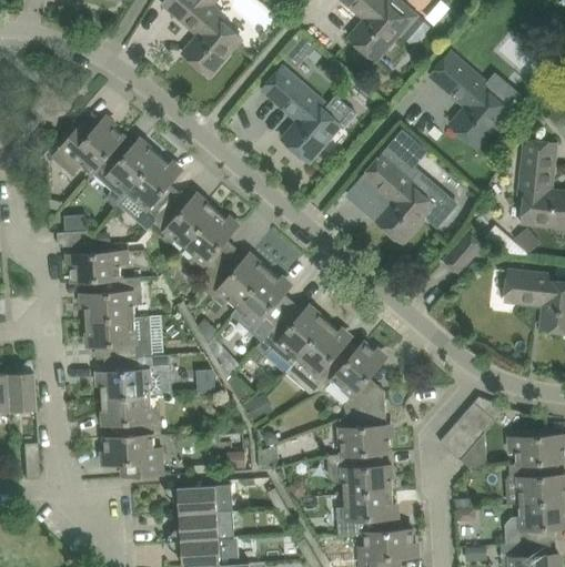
[(164,0),(161,4),(198,36),(182,54),(208,77),(240,39),(214,18),(219,13),(203,1),(204,0),(164,0)]
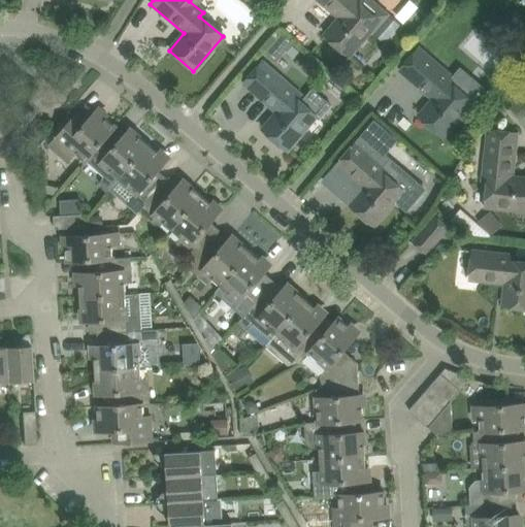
[(317,0),(338,19),(324,36),(348,57),(378,22),(352,0),(317,0)]
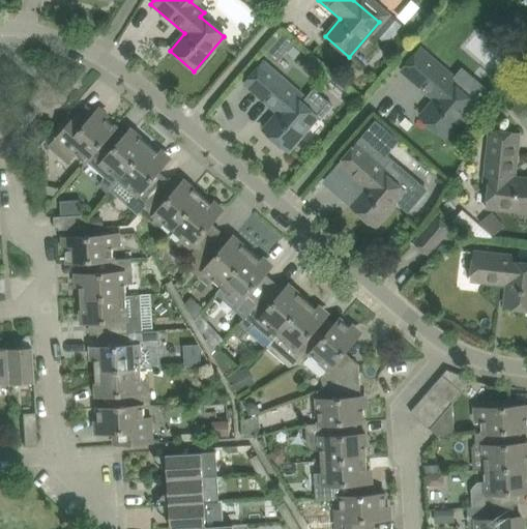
[(282,34),(265,55),(276,64),(294,46),(282,34)]
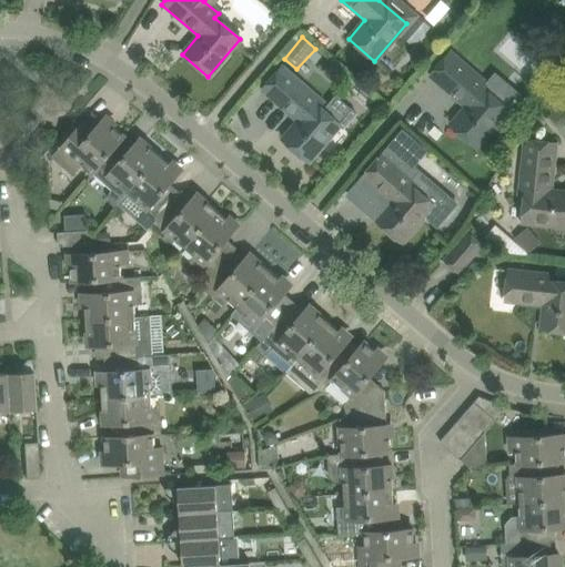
[(475,148),(506,111),(482,90),(486,85),(449,53),(429,76),(465,108),(450,125),(475,148)]
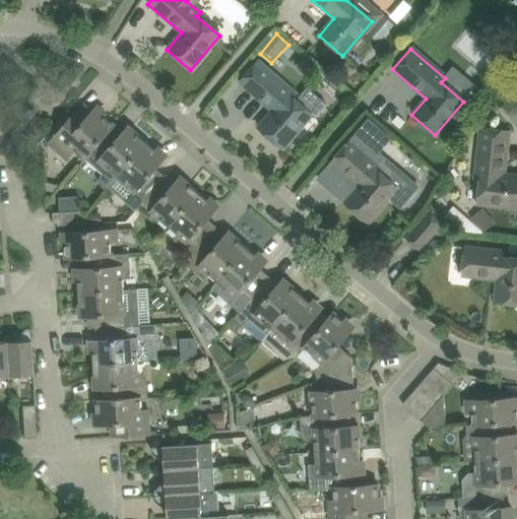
[(257,62),(239,82),(272,112),(257,128),(280,148),(310,115),(313,118),(324,105),(306,89),(295,102),(287,95),(291,91),(257,62)]
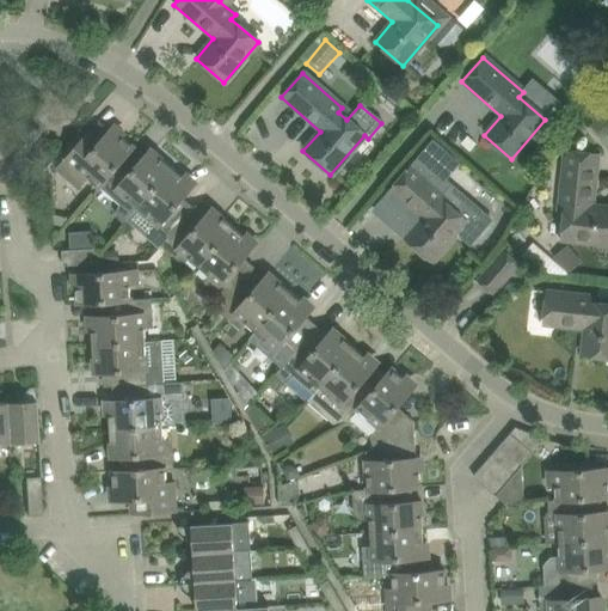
[(78,129),(63,147),(69,153),(65,159),(98,188),(104,181),(103,179),(127,152),(128,153),(133,148),(110,129),(99,141),(88,132),(85,135),(78,129)]
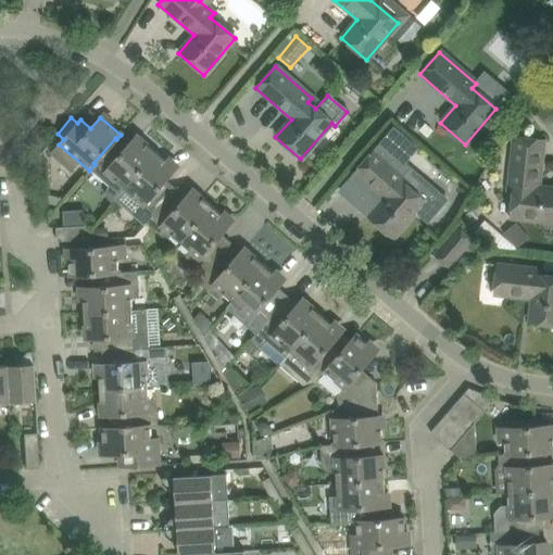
[(393,128),(382,141),(396,152),(406,139),(393,128)]
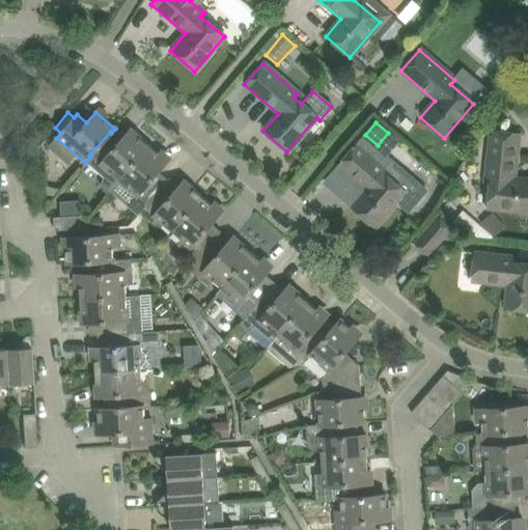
[(120,141),(111,133),(110,132),(89,156),(90,157),(85,163),(103,178),(102,180),(101,180),(100,183),(100,185),(100,187),(101,189),(102,191),(106,194),(117,182),(147,145),(130,130),(120,141)]
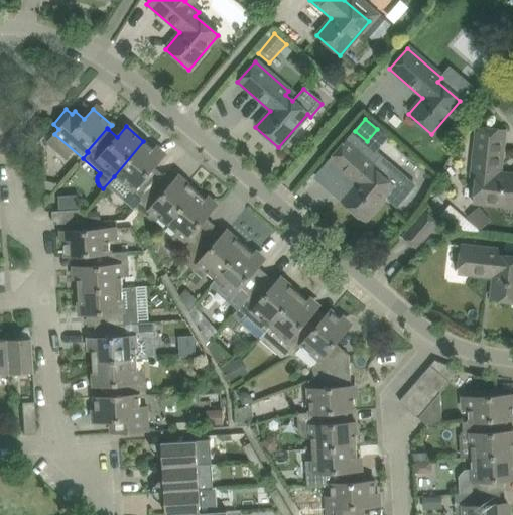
[(473,203),(497,205),(512,207),(512,175),(498,174),(503,131),(476,128),(471,172),(476,173),(473,203)]
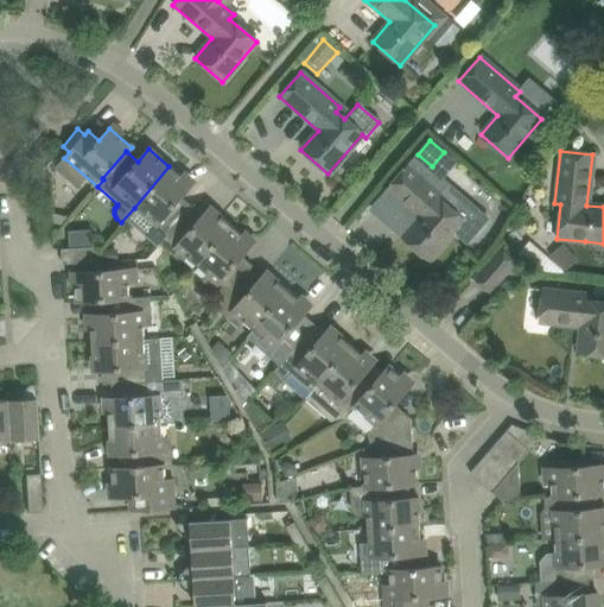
[(408,165),(387,190),(419,217),(401,238),(428,260),(453,232),(465,244),(487,219),(447,185),(440,194),(408,165)]
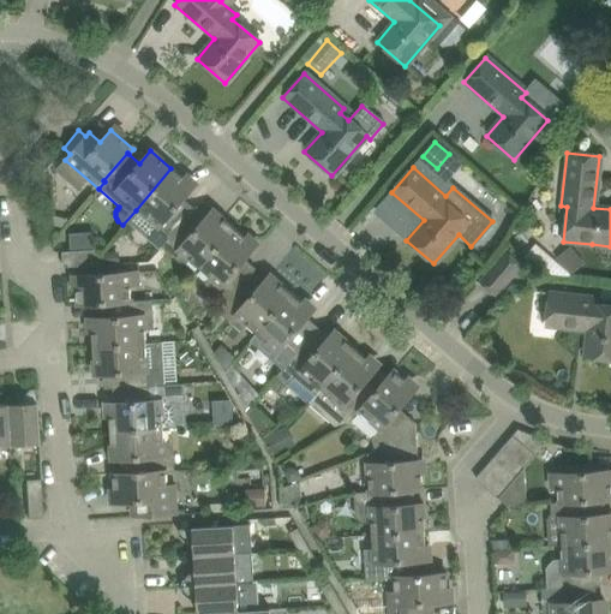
[(190,213),(190,214),(193,210),(181,201),(193,188),(171,168),(136,210),(167,239),(169,237),(190,213)]
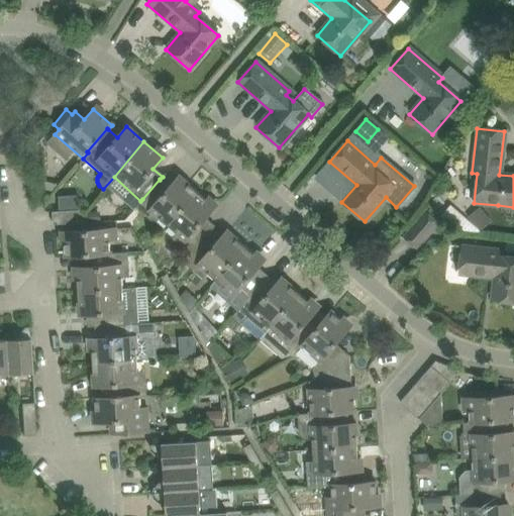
[(167,226),(196,192),(178,177),(169,187),(160,180),(160,179),(142,199),(140,201),(158,218),(167,226)]
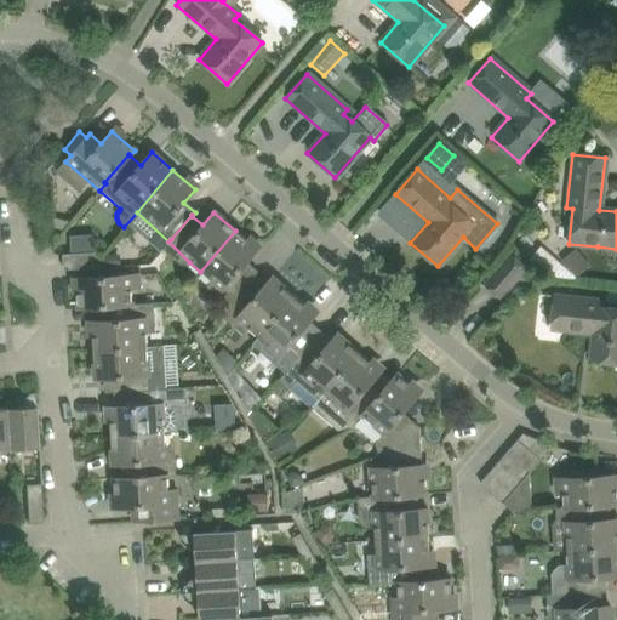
[(249,282),(257,272),(246,262),(257,250),(235,231),(200,272),(233,300),(249,280),(249,282)]
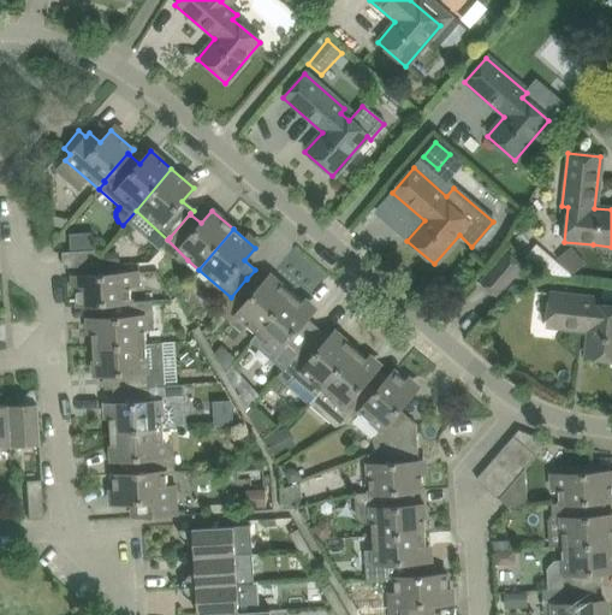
[(97,264),(96,254),(96,250),(93,250),(69,253),(60,253),(61,268),(97,266),(97,264)]
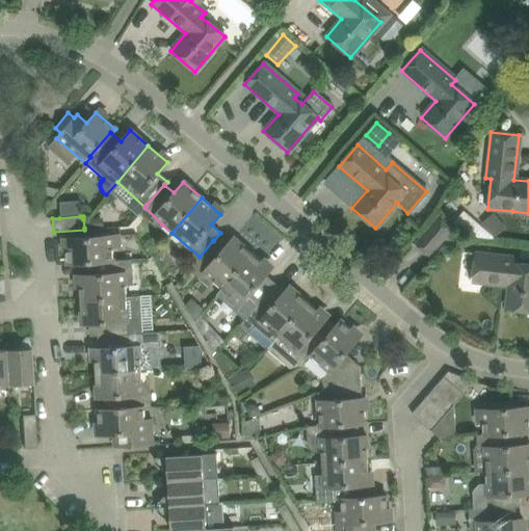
[(496,218),(483,228),(492,238),(503,229),(496,218)]
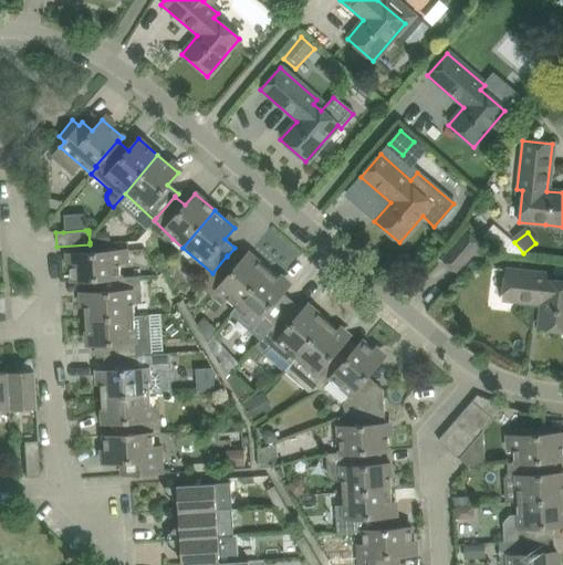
[(455,272),(478,244),(465,233),(441,260),(455,272)]
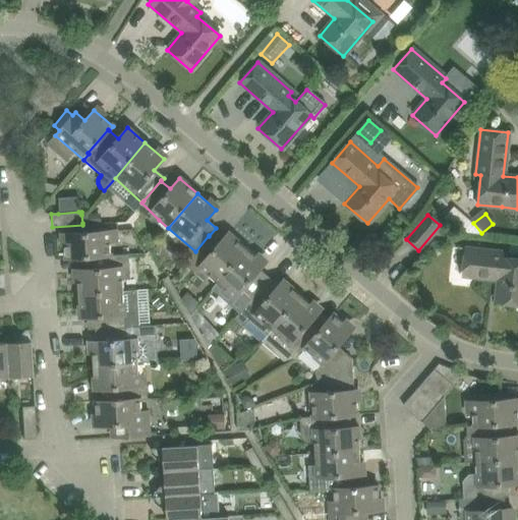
[(108,231),(63,234),(65,258),(79,257),(90,257),(90,256),(110,255),(109,243),(108,231)]
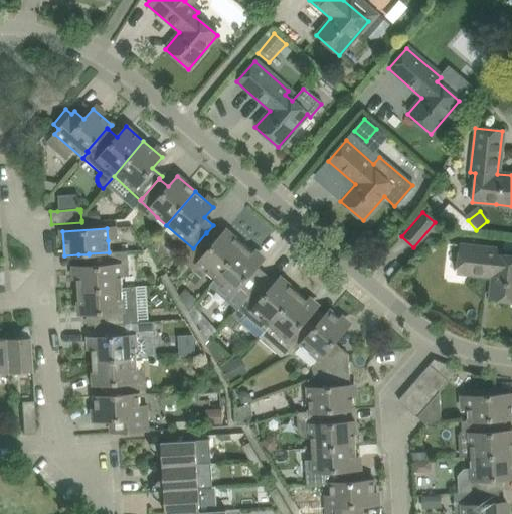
[(215,241),(206,233),(206,232),(193,248),(188,254),(187,253),(181,261),(199,278),(205,272),(214,280),(242,245),(225,230),(215,241)]
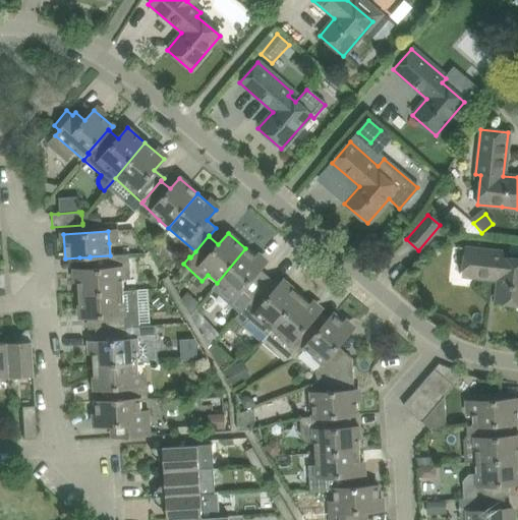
[(264,265),(245,248),(217,283),(211,290),(238,313),(244,306),(264,283),(254,275),(264,265)]
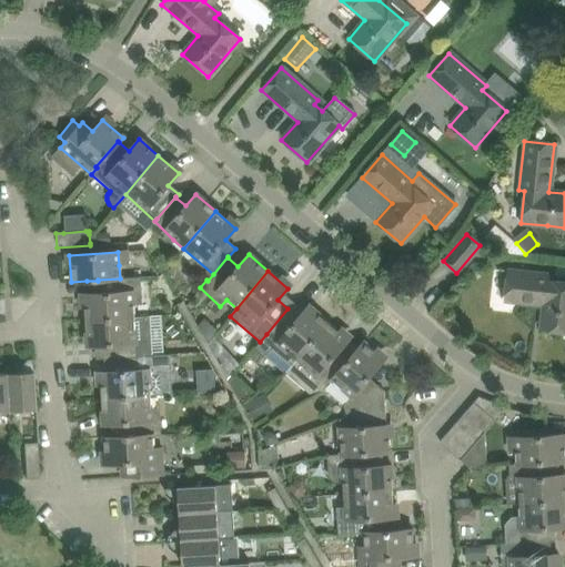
[(564,332),(564,283),(546,282),(547,276),(507,272),(504,301),(543,305),(541,330),(564,332)]
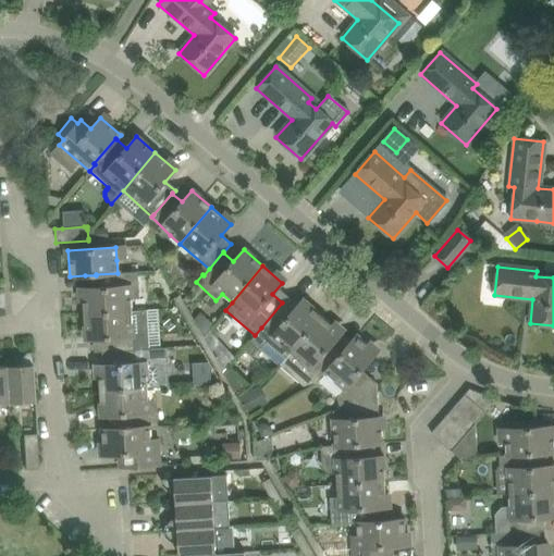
[(86,288),(82,288),(83,314),(131,311),(130,286),(137,286),(136,272),(118,273),(96,274),(96,275),(85,275),(86,288)]
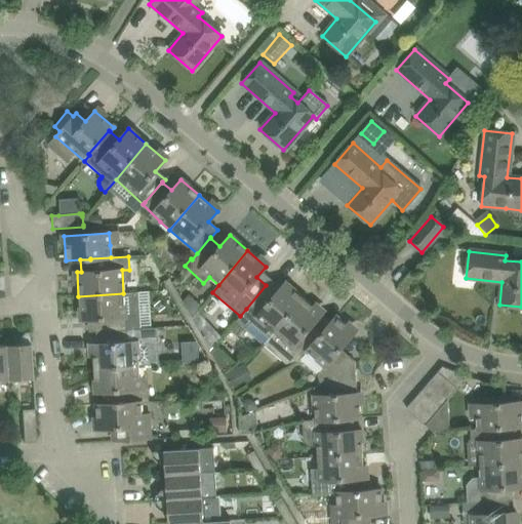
[(274,332),(303,298),(284,283),(275,293),(266,285),(246,309),(240,316),(235,321),(263,345),(268,339),(274,332)]
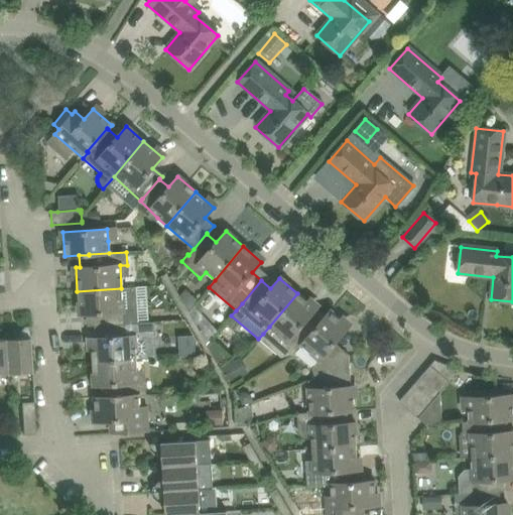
[(137,324),(134,287),(121,288),(77,291),(79,314),(93,314),(93,327),(103,326),(123,325),(123,324),(133,324),(137,324)]
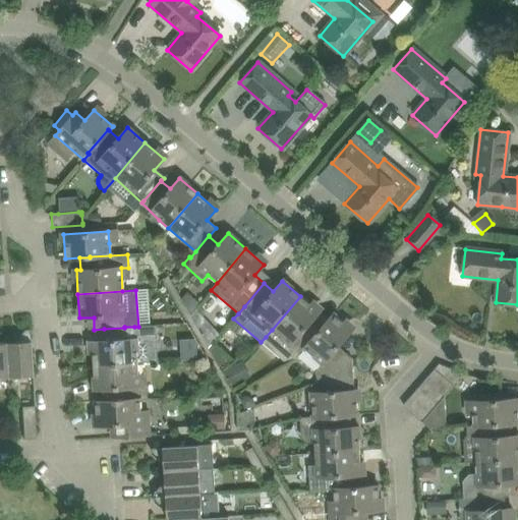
[(179,299),(188,315),(194,309),(199,304),(185,292),(179,299)]
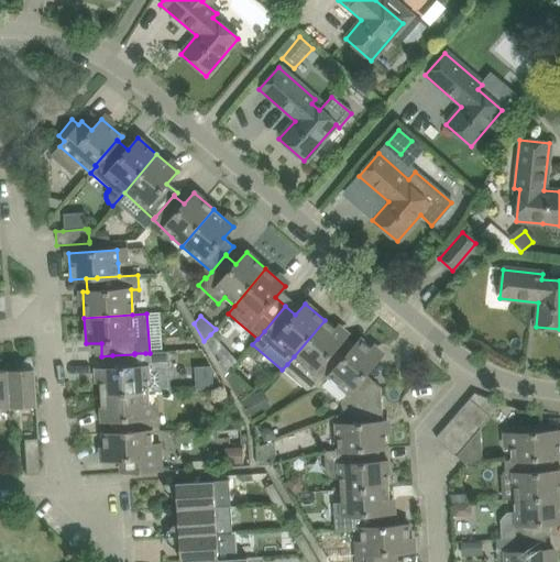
[(343,357),(353,346),(343,338),(344,337),(325,320),(294,356),(287,364),(317,389),(322,382),(324,383),(328,376),(344,357),(343,357)]
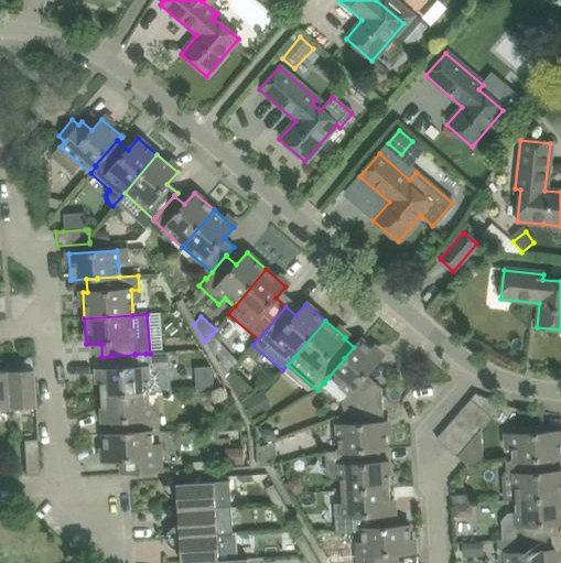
[(236,363),(211,335),(204,342),(224,377),(229,370),(236,363)]
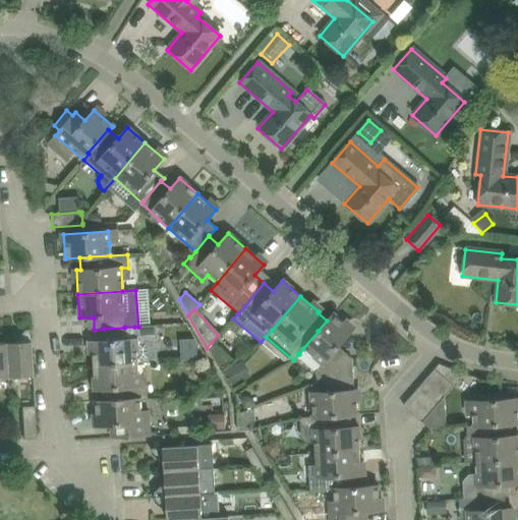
[(327,321),(318,331),(319,331),(303,348),(322,363),(313,373),(317,383),(328,379),(350,359),(351,358),(337,346),(351,331),(333,314),(327,321)]
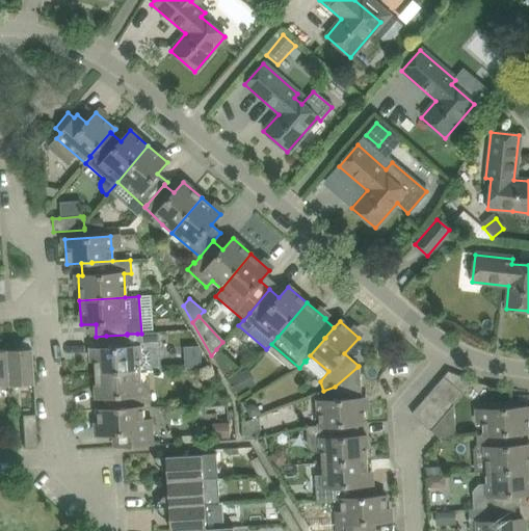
[(97,349),(93,349),(94,373),(139,371),(159,369),(157,333),(152,333),(141,334),(137,334),(127,334),(127,335),(106,336),(96,337),(97,349)]
